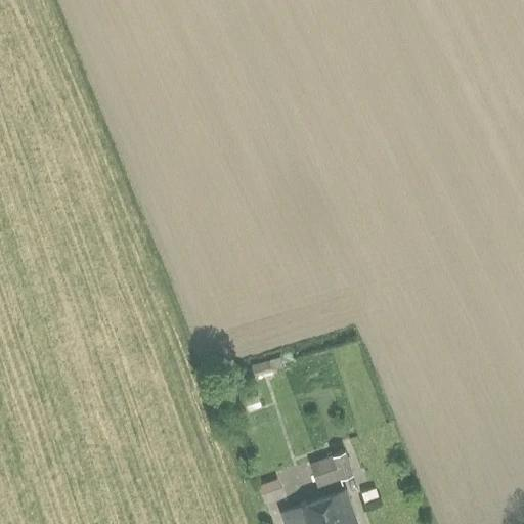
[(252,364),(256,379),(285,370),(280,356),(252,364)]
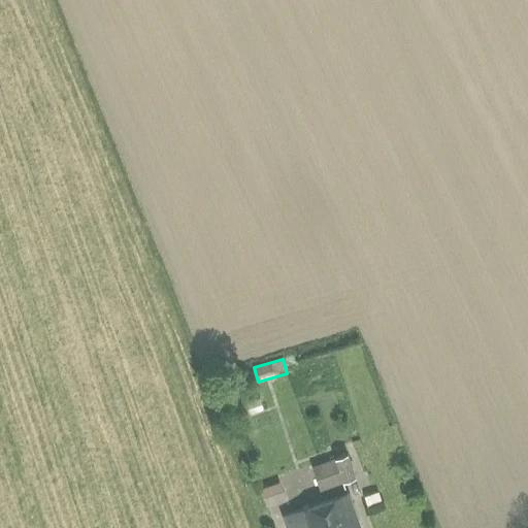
[(341,482),(356,476),(349,455),(334,460),(341,482)]
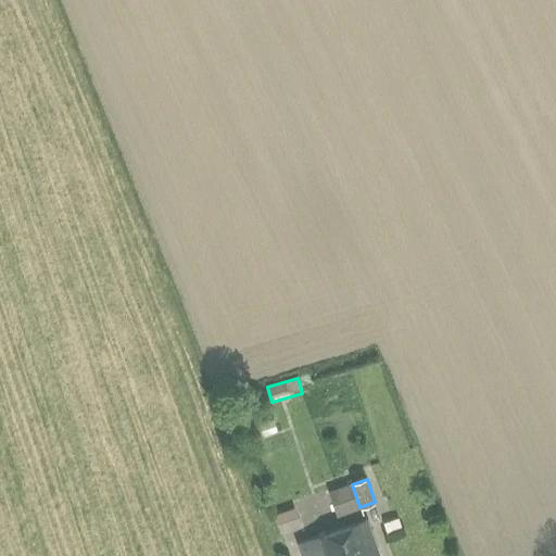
[(352,484),(329,492),(338,518),(361,512),(359,507),(352,484)]
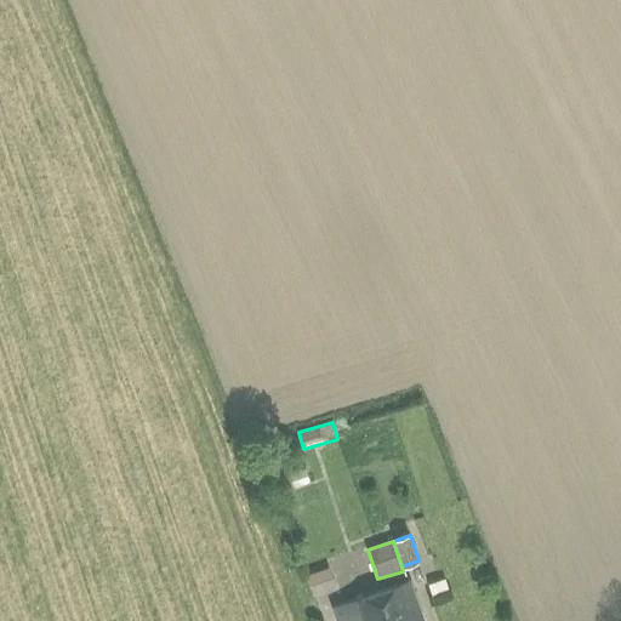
[(314,593),(336,586),(329,567),(307,574),(314,593)]
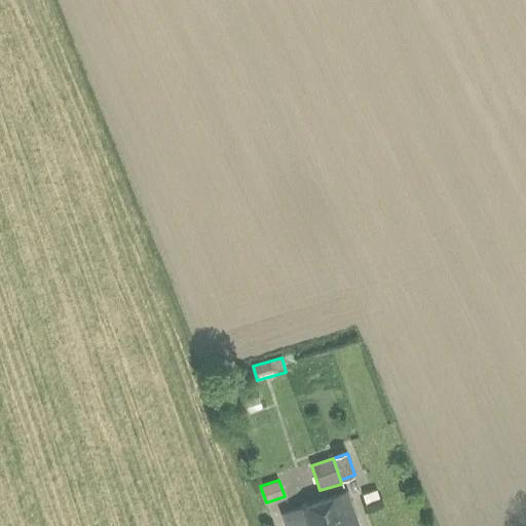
[(359,525),(348,491),(283,513),(287,525),(359,525)]
